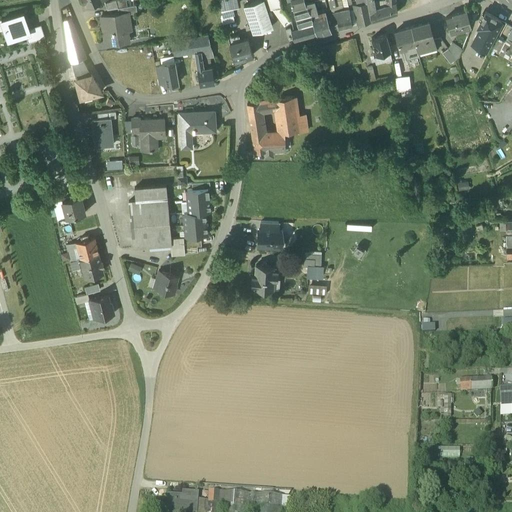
[(233,0),(219,0),(222,10),(232,8),(235,7),(233,0)]
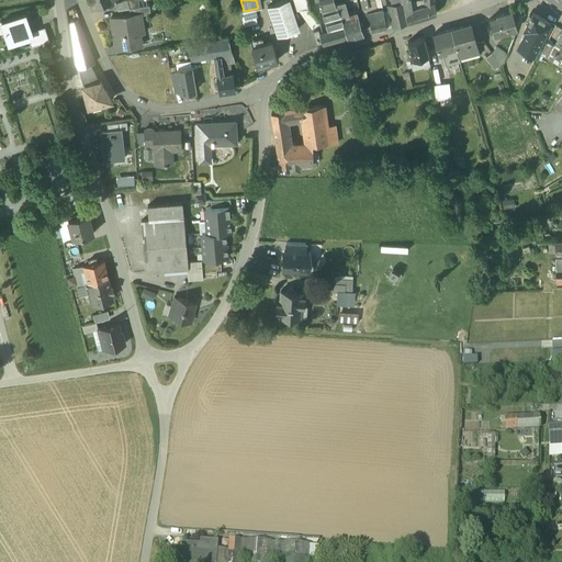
[(306,0),(308,8),(308,9),(310,9),(321,4),(318,0),(306,0)]
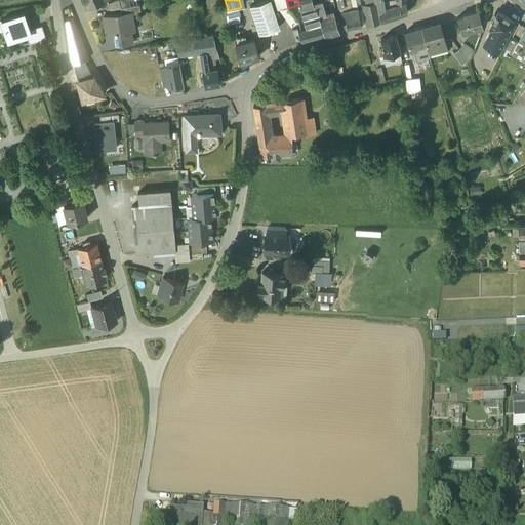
[(297,0),(299,4),(307,30),(323,28),(320,19),(315,9),(313,5),(311,0),(297,0)]
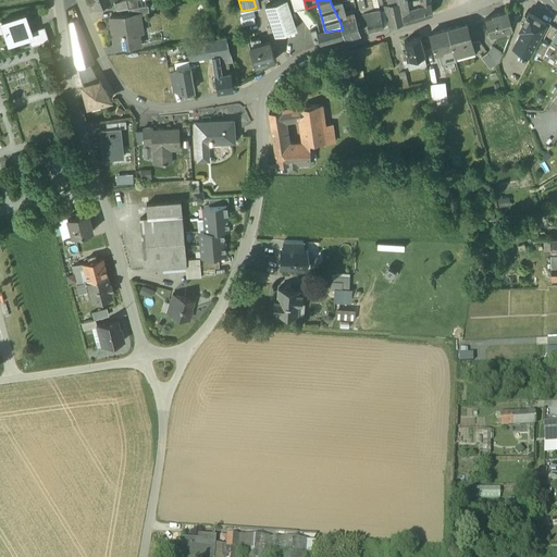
[(376,0),(357,0),(359,7),(360,10),(366,9),(364,4),(362,0),(370,0),(371,1),(378,0),(376,0)]
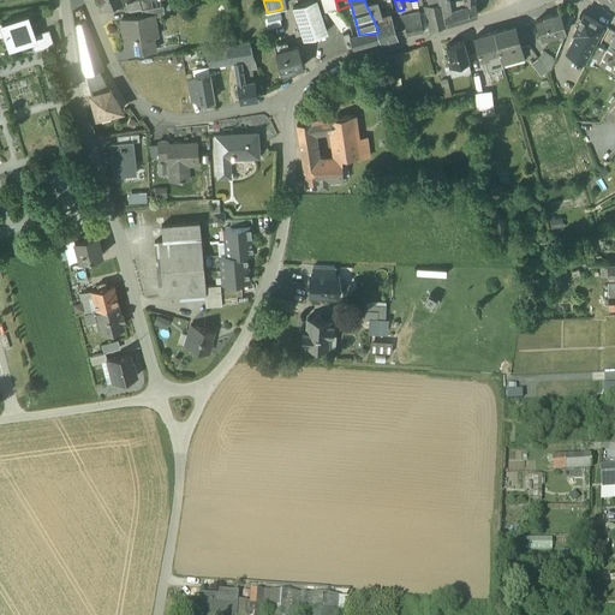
[(429,0),(430,5),(427,6),(431,30),(446,27),(443,15),(440,0),(429,0)]
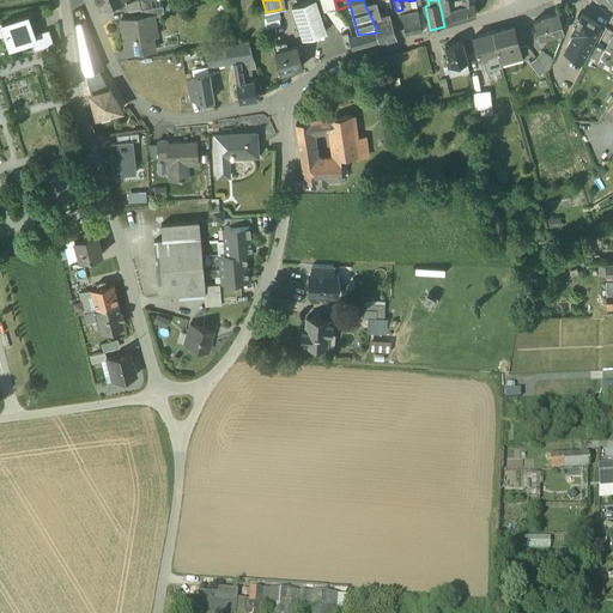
[(473,0),(461,0),(462,8),(447,13),(442,14),(444,26),(457,23),(475,16),(473,0)]
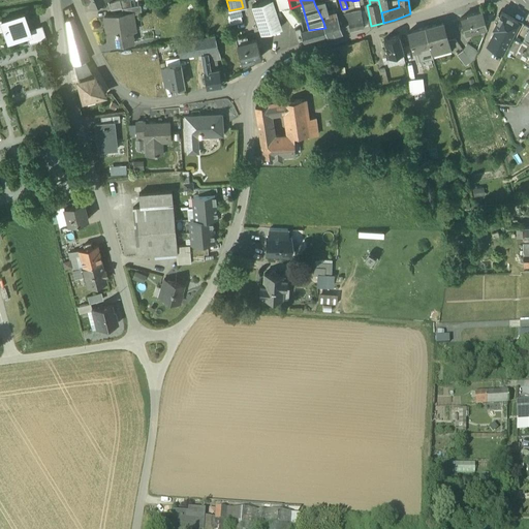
[(120,1),(109,4),(111,10),(122,8),(120,1)]
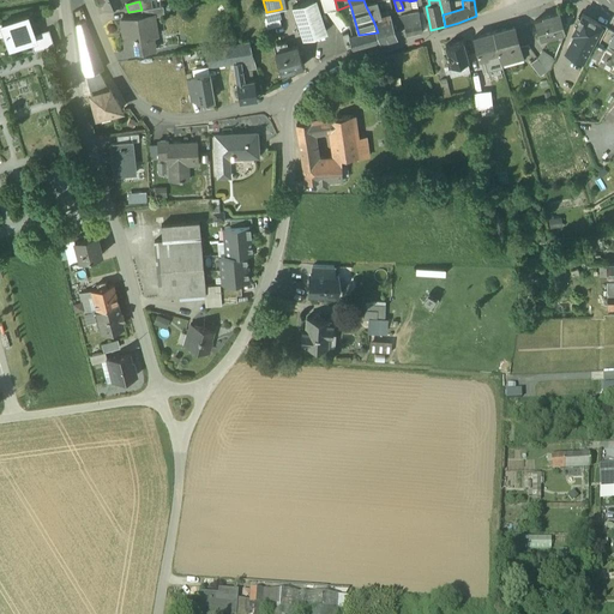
[(324,35),(313,1),(293,8),(298,23),(300,22),(305,40),(324,35)]
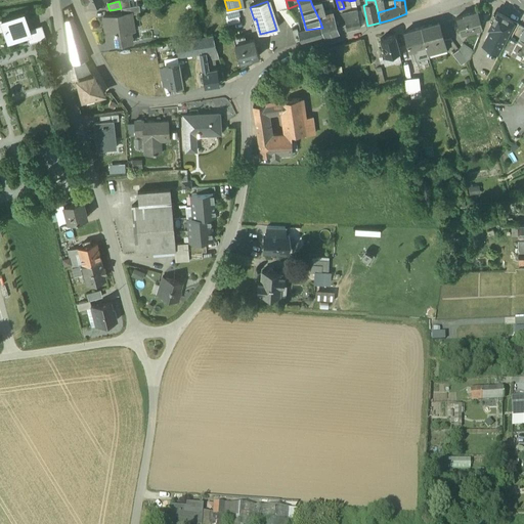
[(139,5),(121,8),(122,14),(132,13),(132,14),(140,13),(139,5)]
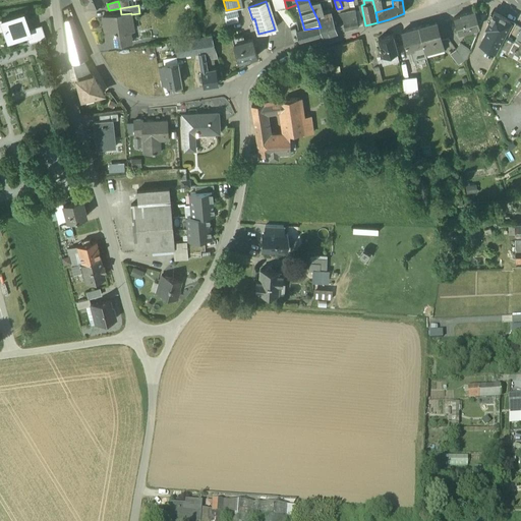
[(317,6),(312,9),(316,16),(321,13),(317,6)]
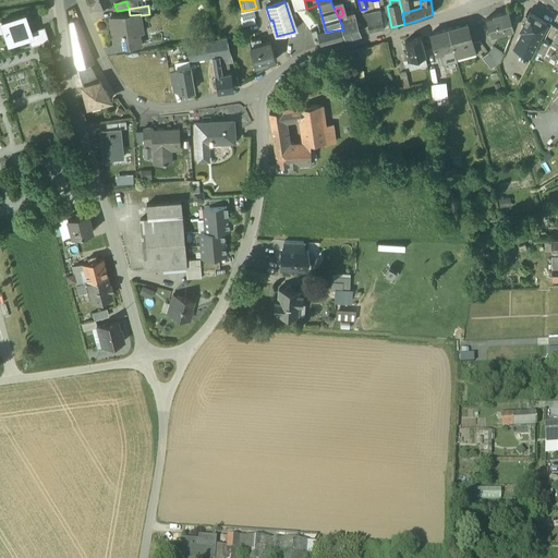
[(306,8),(301,10),(302,13),(301,13),(311,26),(317,23),(317,22),(308,11),(307,11),(307,9),(306,9),(306,8)]
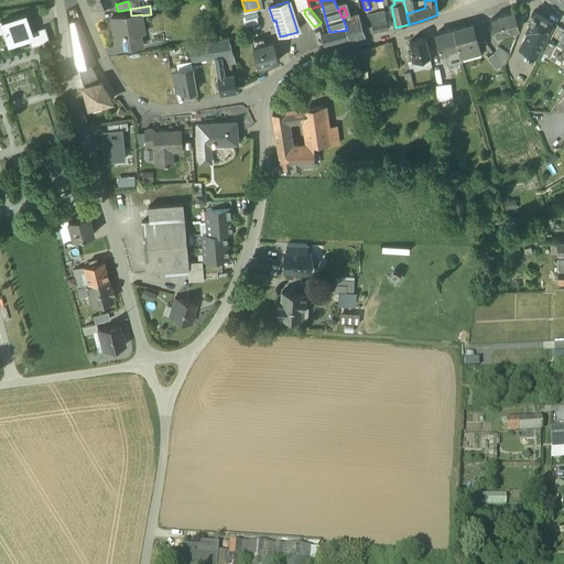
[(256,9),(245,11),(247,19),(257,17),(258,17),(256,9)]
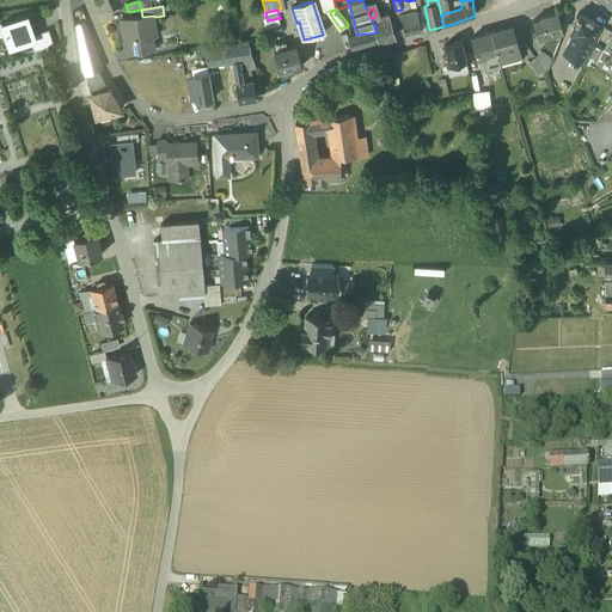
[(569,10),(558,13),(562,32),(563,30),(571,16),(569,10)]
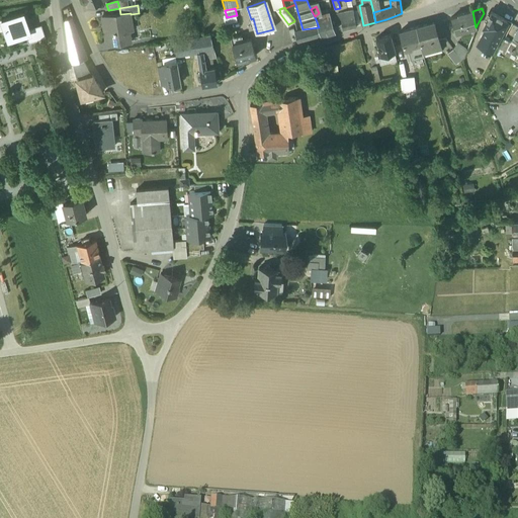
[(353,10),(346,12),(347,17),(341,18),(343,29),(356,26),(353,10)]
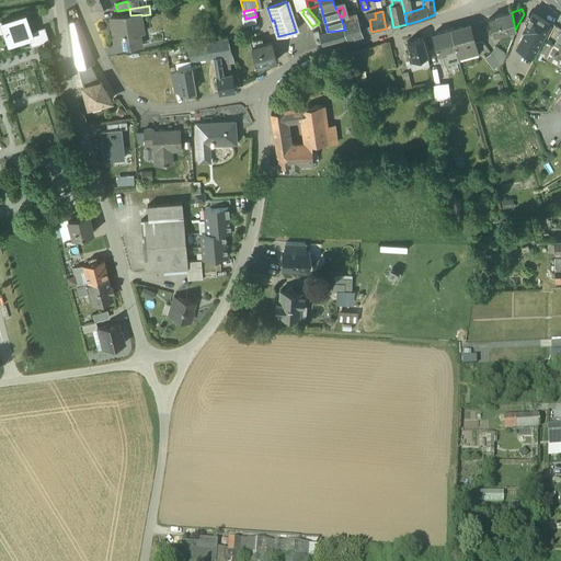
[(496,18),(489,20),(494,35),(515,30),(512,12),(512,11),(496,16),(496,18)]
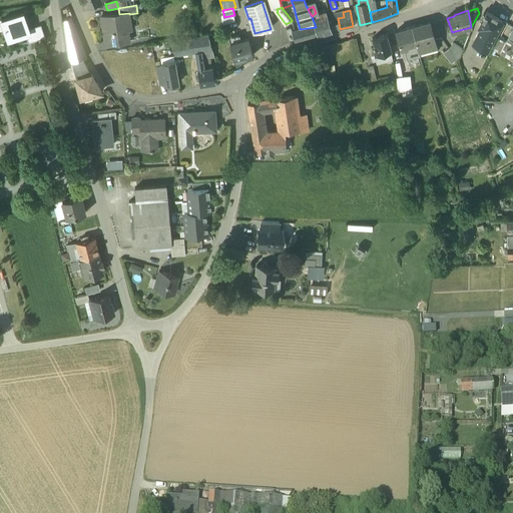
[(502,20),(486,12),(479,26),(481,27),(474,41),(487,49),(502,20)]
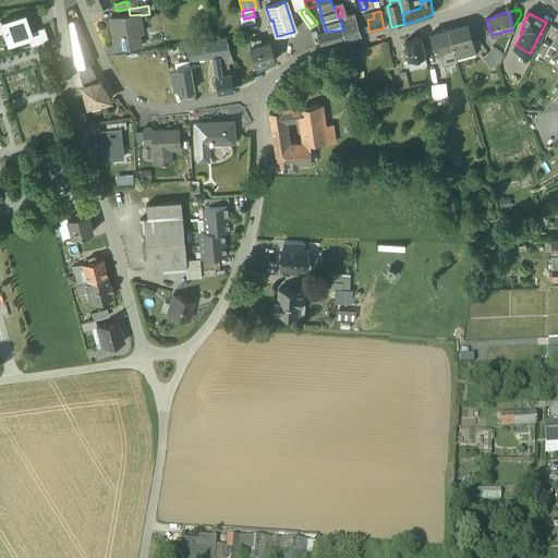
[(27,38),(33,36),(32,32),(25,14),(1,22),(9,45),(27,38)]
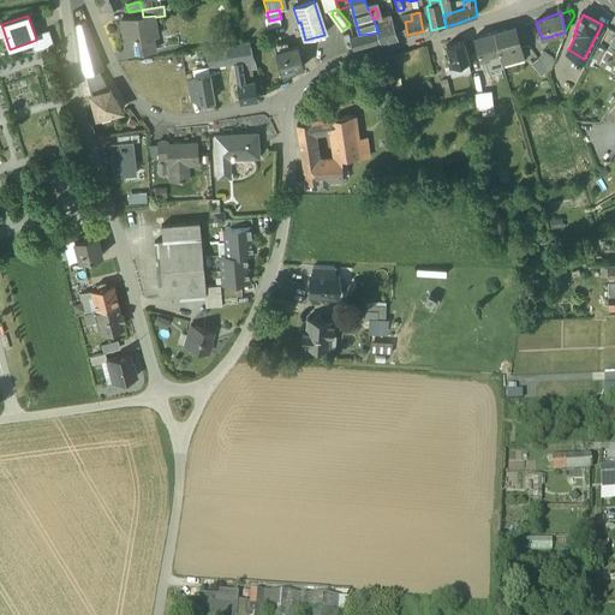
[(143,17),(121,21),(127,55),(153,51),(150,37),(157,36),(155,17),(155,16),(143,17)]
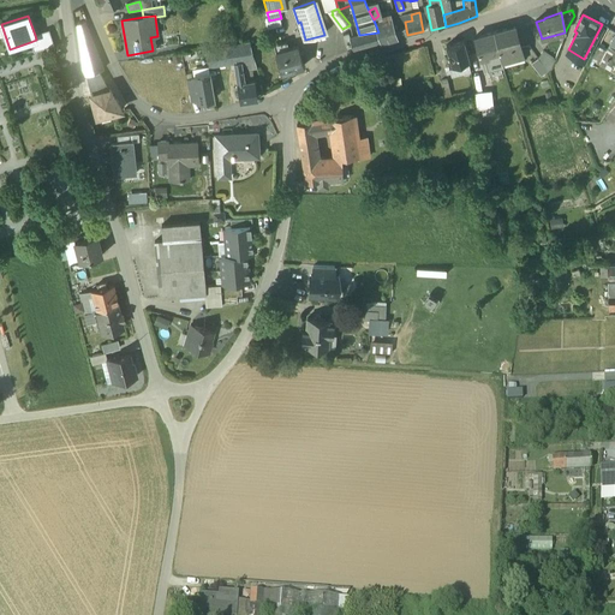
[(280,18),(269,21),(266,21),(268,30),(281,27),(280,18)]
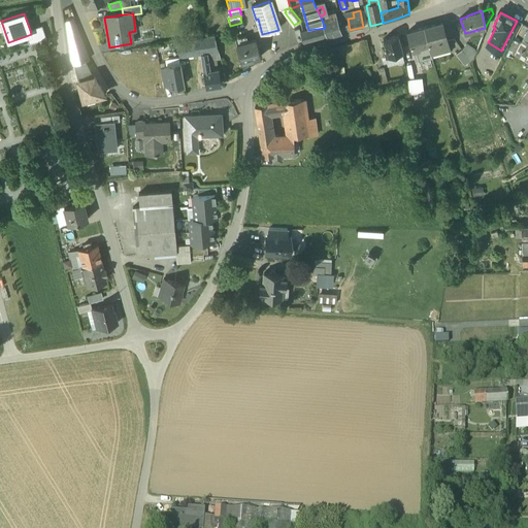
[(322,20),(325,28),(327,35),(327,37),(341,33),(336,15),(322,20)]
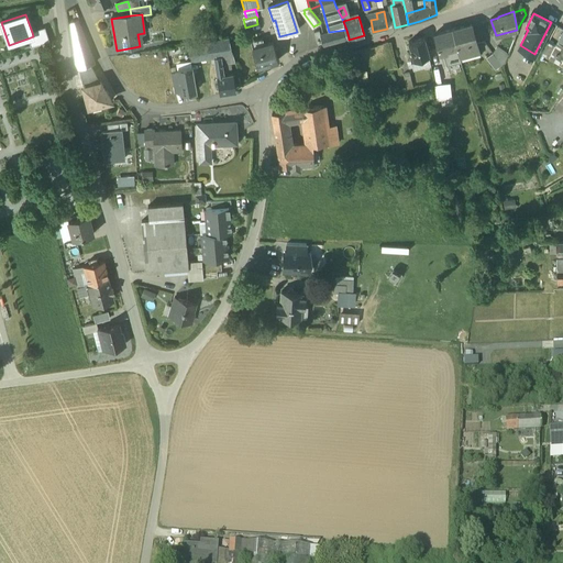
[(79,70),(95,65),(78,22),(70,25),(76,62),(79,70)]
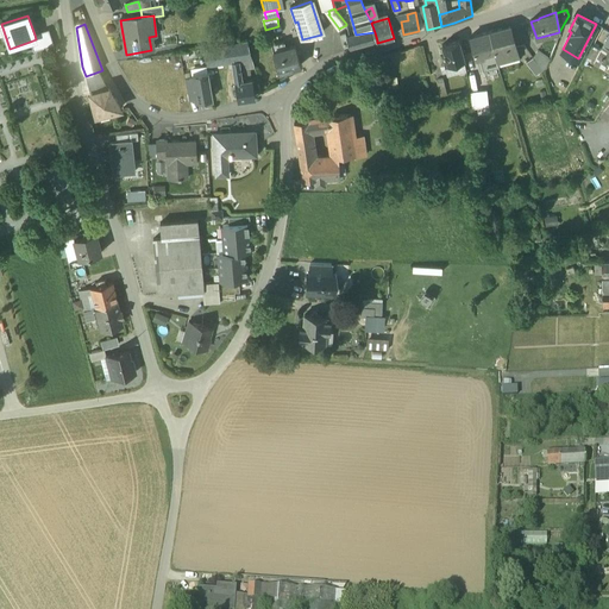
[(501,30),(489,33),(497,63),(519,56),(514,39),(513,41),(509,26),(500,29),(501,30)]
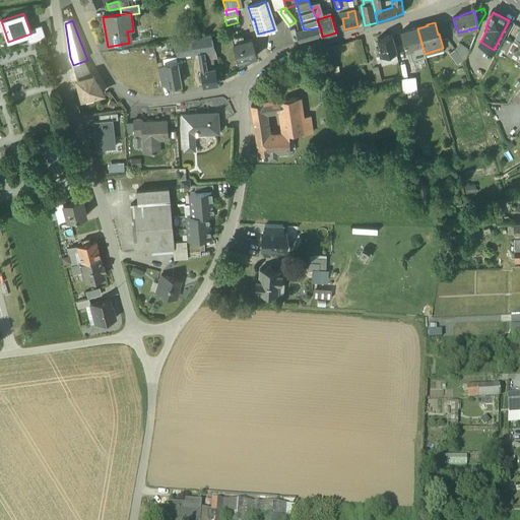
[(46,39),(42,25),(29,29),(30,34),(25,36),(28,44),(46,39)]
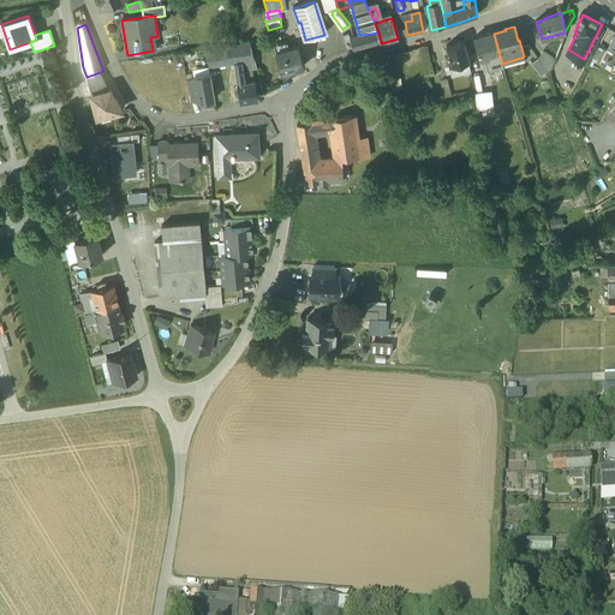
[(359,35),(351,37),(353,48),(381,41),(378,33),(359,35)]
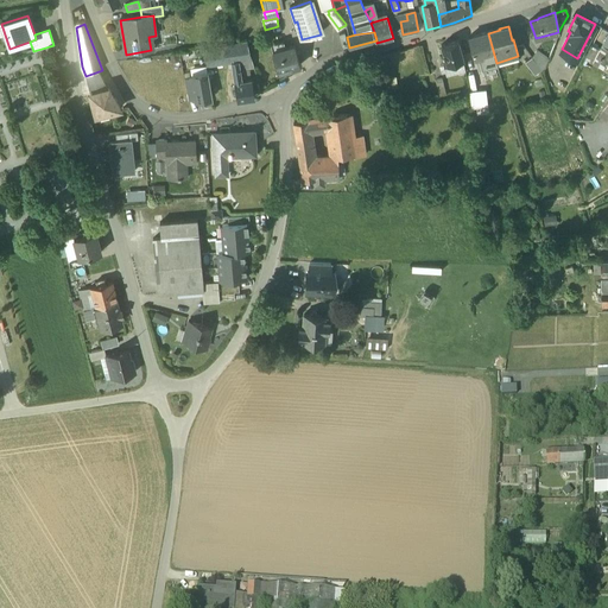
[(488,33),(469,38),(475,61),(479,59),(482,69),(496,64),(496,63),(488,33)]
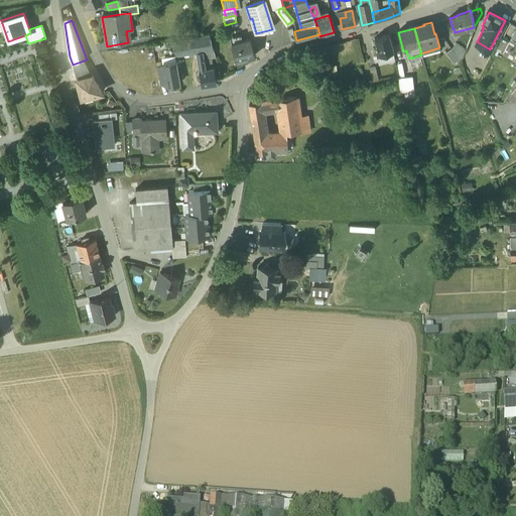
[(210,34),(172,41),(175,56),(197,53),(197,52),(214,48),(210,34)]
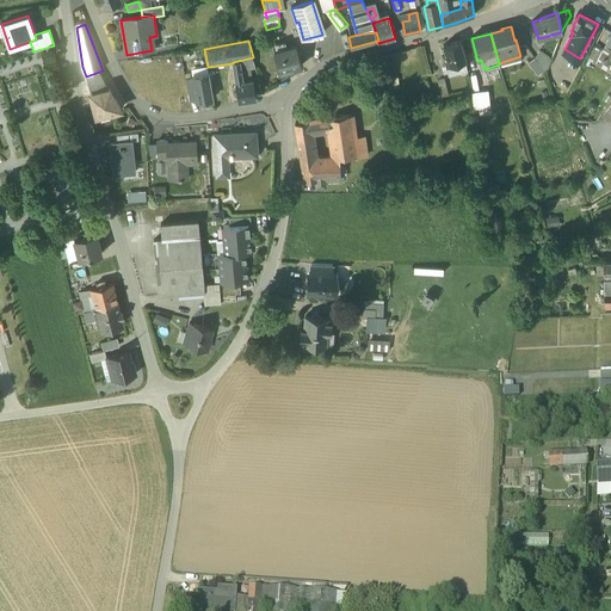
[(461,41),(444,47),(450,68),(448,69),(448,72),(467,67),(466,61),(461,41)]
